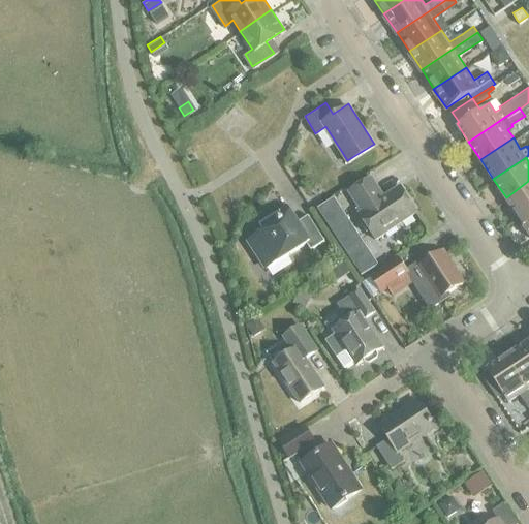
[(359,211),(376,237),(416,210),(400,183),(383,193),(371,174),(348,189),(362,209),(359,211)]
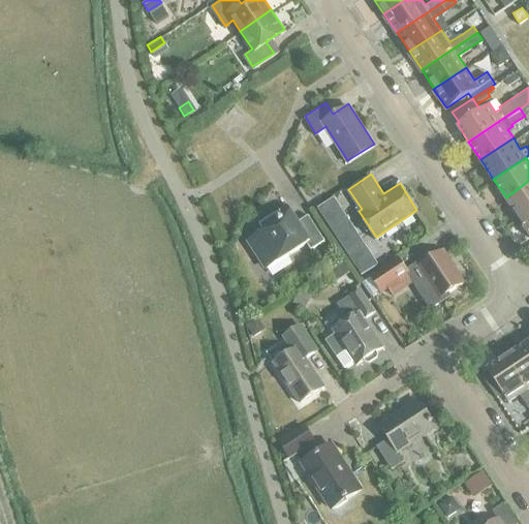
[(528,181),(506,197),(520,218),(528,210),(528,181)]
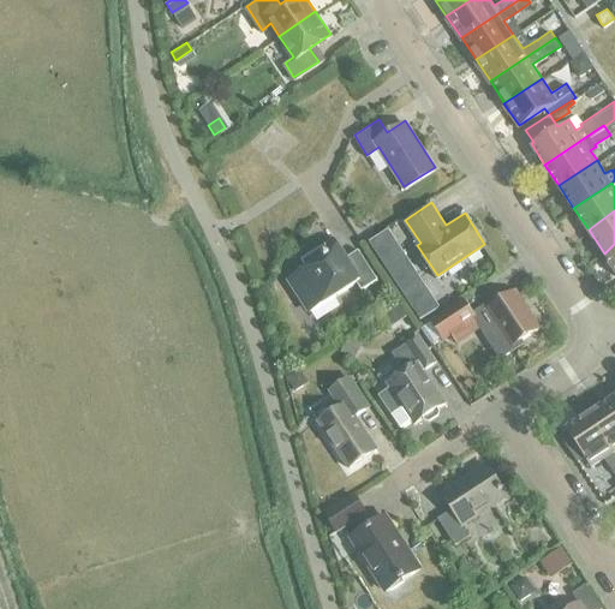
[(387,227),(368,239),(399,286),(419,316),(437,304),(418,274),(387,227)]
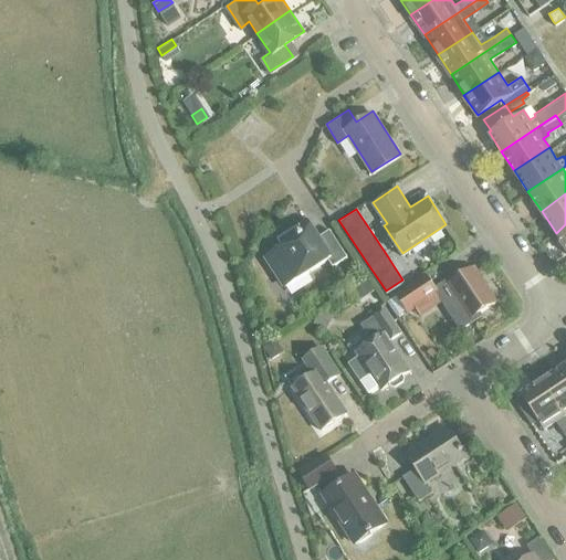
[(283,244),(266,254),(286,284),(328,257),(333,264),(347,254),(329,228),(318,234),(310,220),(300,226),(299,224),(279,238),(283,244)]
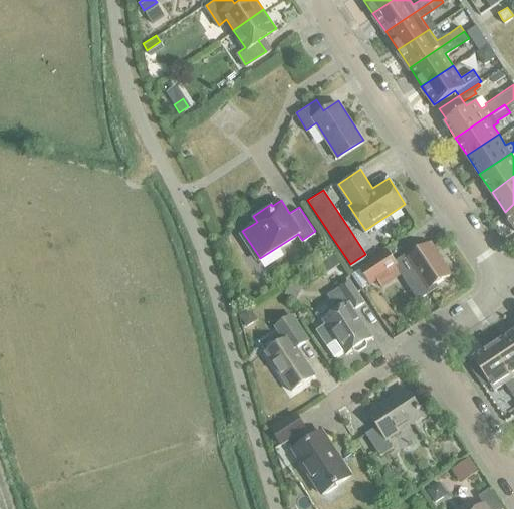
[(513,204),(505,212),(513,226),(513,204)]
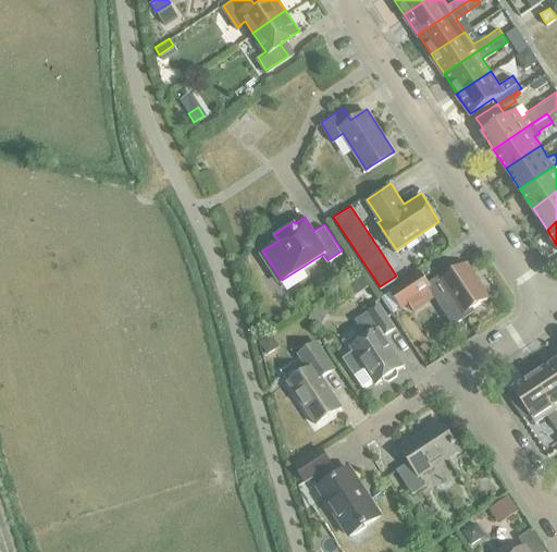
[(475,309),(472,305),(489,295),(467,261),(445,276),(442,271),(428,281),(419,268),(388,289),(400,307),(429,287),(453,322),(475,309)]
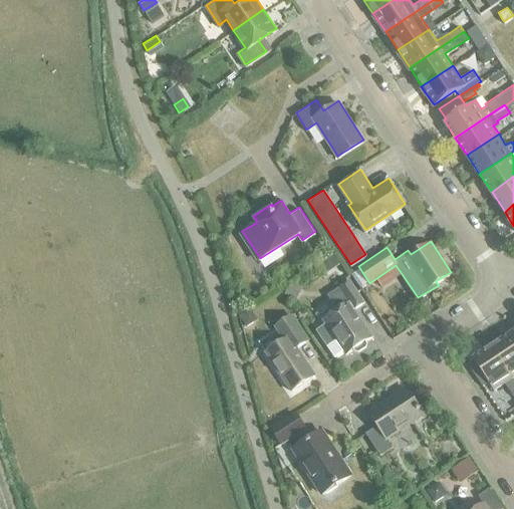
[(332,251),(321,259),(326,268),(338,260),(332,251)]
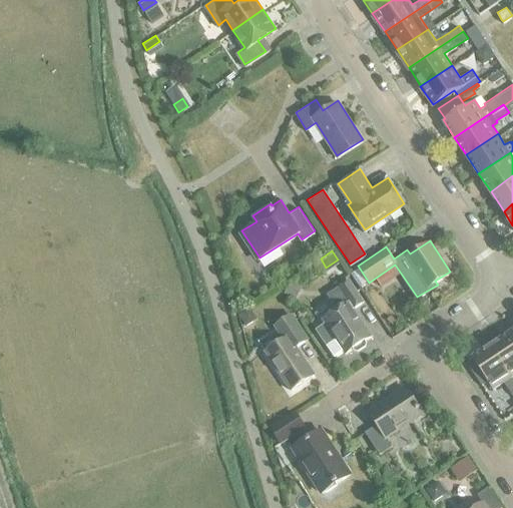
[(291,279),(284,291),(294,296),(300,284),(291,279)]
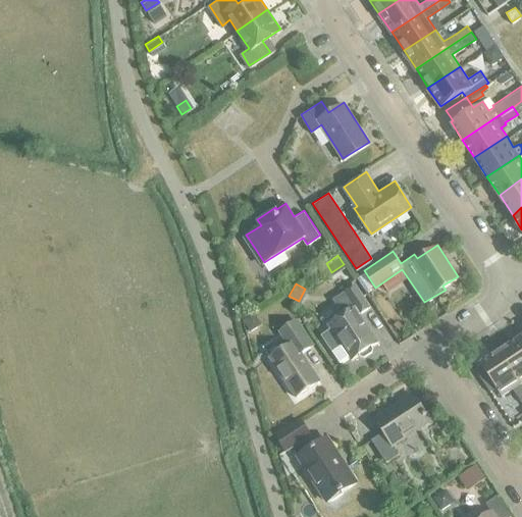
[(344,313),(328,323),(342,343),(332,349),(341,361),(350,355),(352,358),(378,340),(359,312),(369,305),(356,283),(345,291),(333,298),(344,313)]
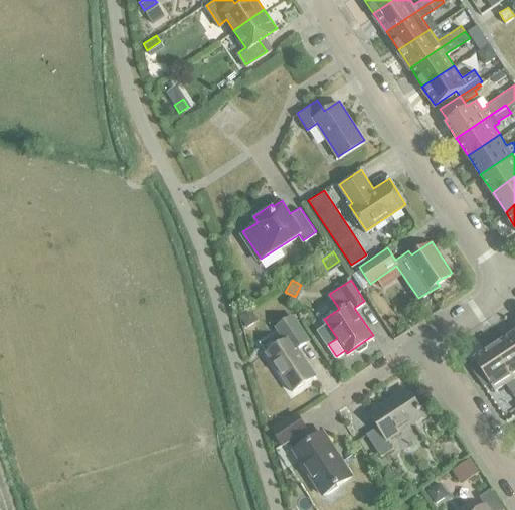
[(240,314),(246,325),(258,318),(250,307),(240,314)]
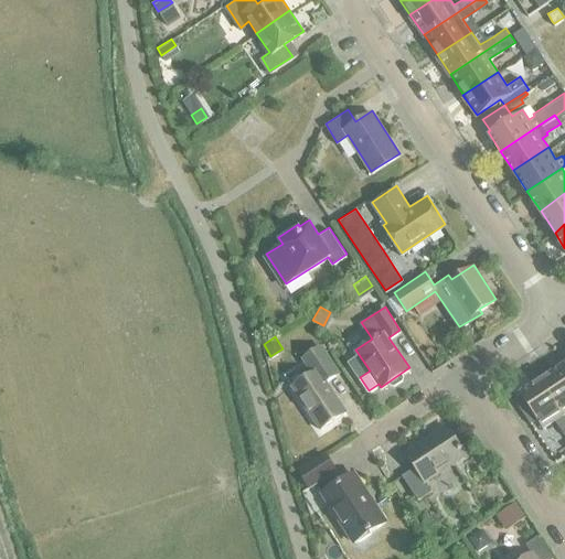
[(326,379),(339,371),(322,344),(304,357),(313,372),(292,385),(308,408),(320,427),(345,409),(333,391),(326,379)]
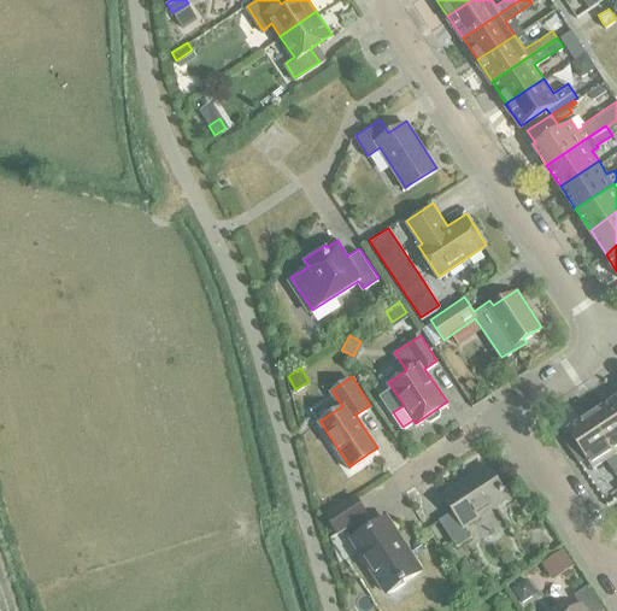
[(616,405),(612,398),(591,412),(616,450),(616,448),(616,405)]
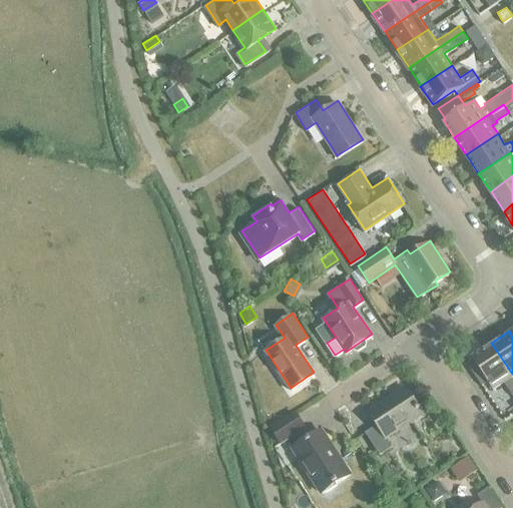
[(512,376),(512,374),(491,343),(472,356),(474,359),(470,362),(469,362),(468,363),(482,384),(488,380),(493,387),(504,380),(512,394),(512,376)]
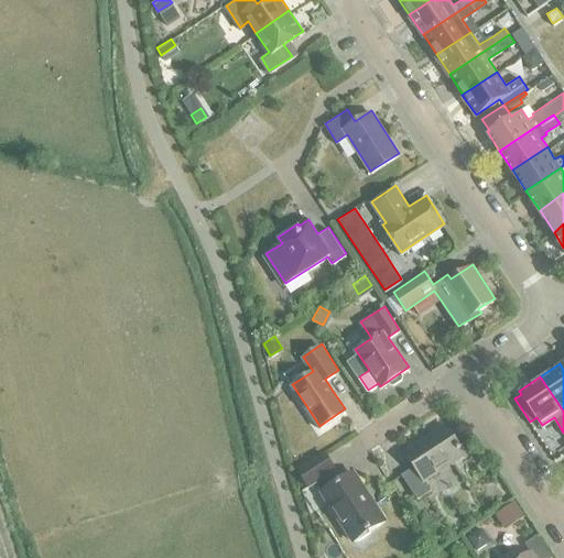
[(401,473),(416,498),(431,488),(424,478),(464,451),(446,424),(404,450),(413,465),(401,473)]
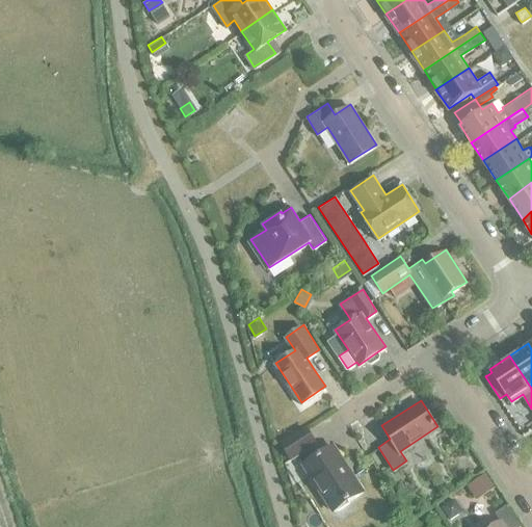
[(282,442),(291,456),(316,441),(307,426),(282,442)]
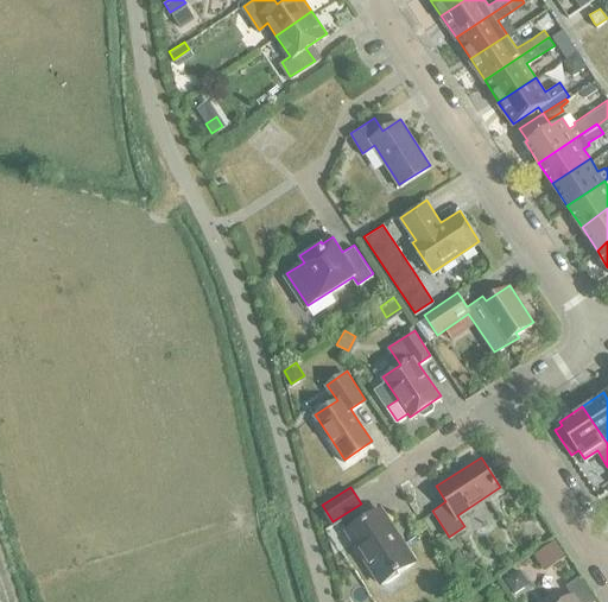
[(348,530),(381,581),(415,559),(403,542),(398,544),(377,511),(348,530)]
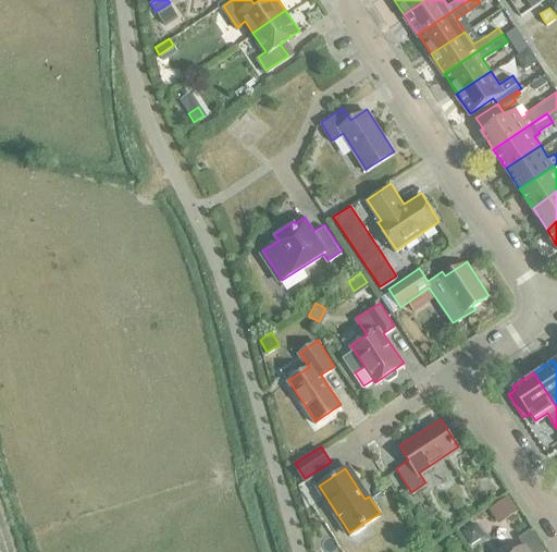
[(491,506),(497,517),(516,505),(508,494),(491,506)]
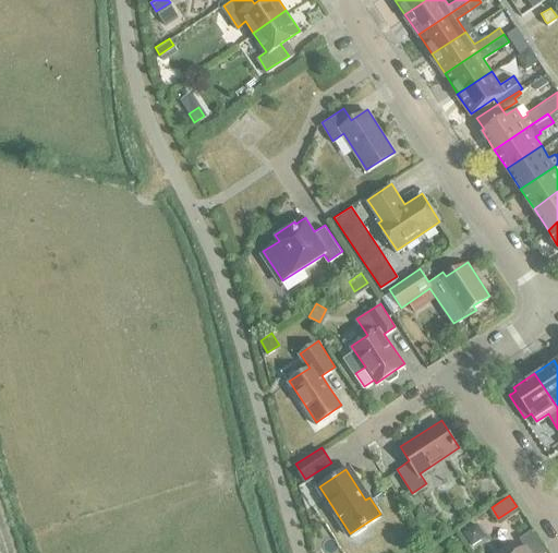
[(525,544),(512,552),(543,552),(546,551),(531,528),(520,537),(525,544)]
